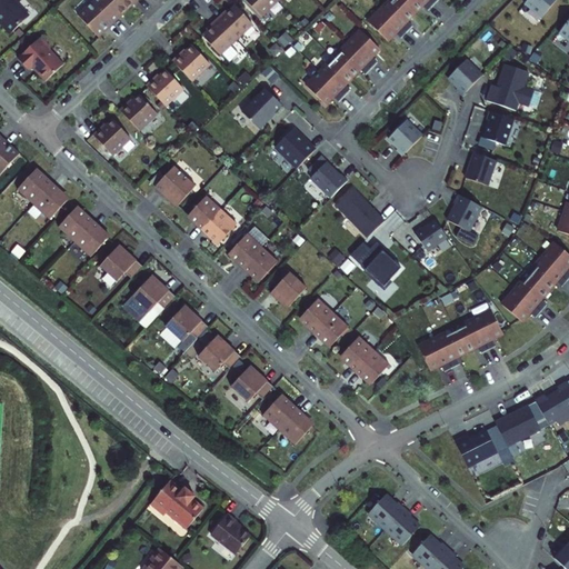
[(0,0),(0,26),(7,35),(26,17),(16,6),(17,5),(12,0),(0,0)]
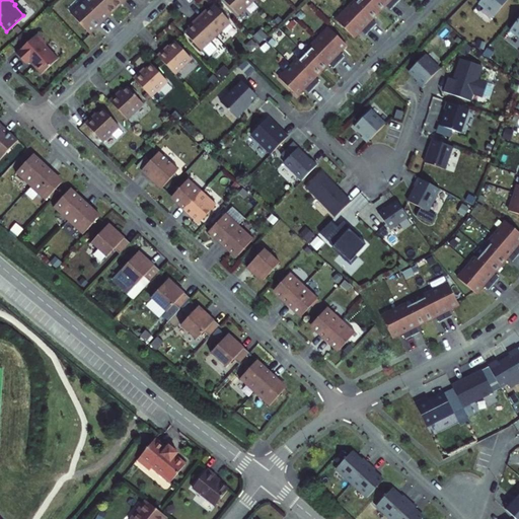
[(101,21),(82,0),(81,0),(74,7),(76,9),(70,14),(87,32),(95,24),(96,26),(101,21)]
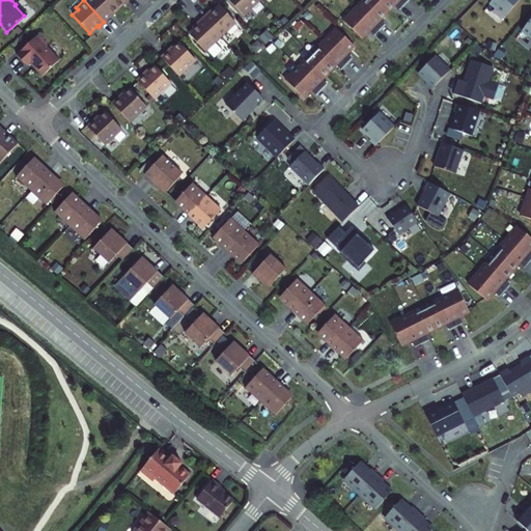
[(116,8),(108,0),(84,0),(104,22),(110,17),(109,15),(116,8)]
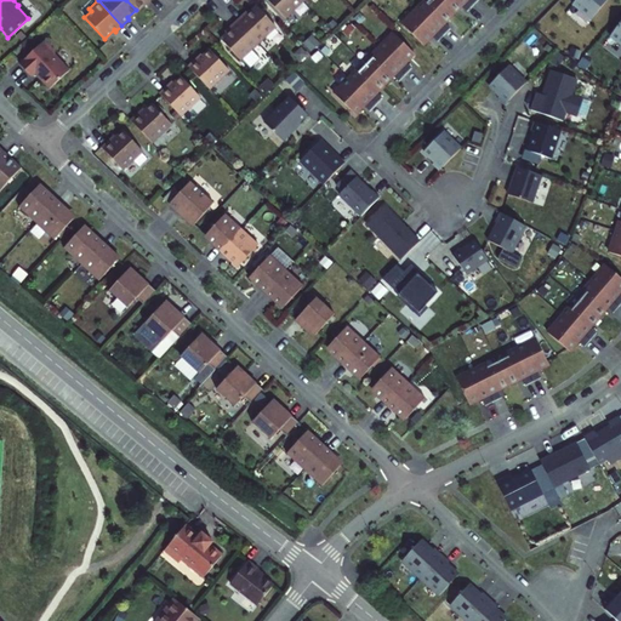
[(300,1),(298,0),(266,0),(283,18),(300,1)]
